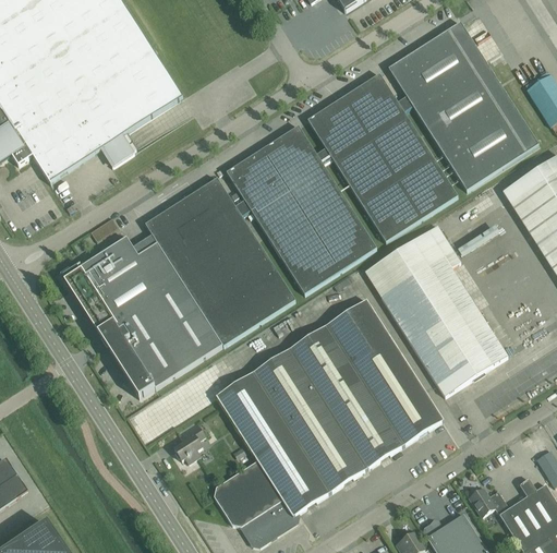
[(0,160),(11,154),(17,164),(32,155),(50,182),(49,180),(101,147),(112,164),(111,165),(111,166),(133,152),(133,151),(131,152),(121,135),(182,95),(120,0),(0,0),(0,160)]
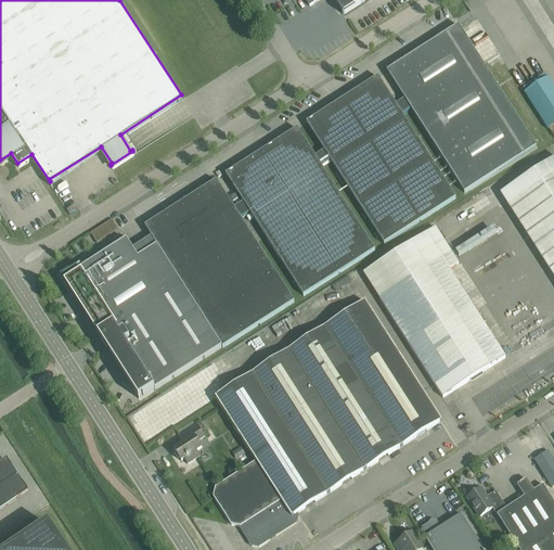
[(307,0),(308,1),(310,0),(335,0),(342,10),(356,0),(307,0)]
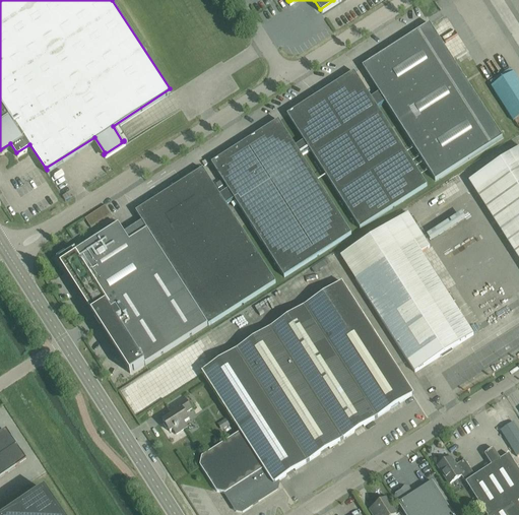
[(380,101),(384,98),(434,176),(501,133),(429,19),(361,62),(378,88),(374,91),(380,101)]
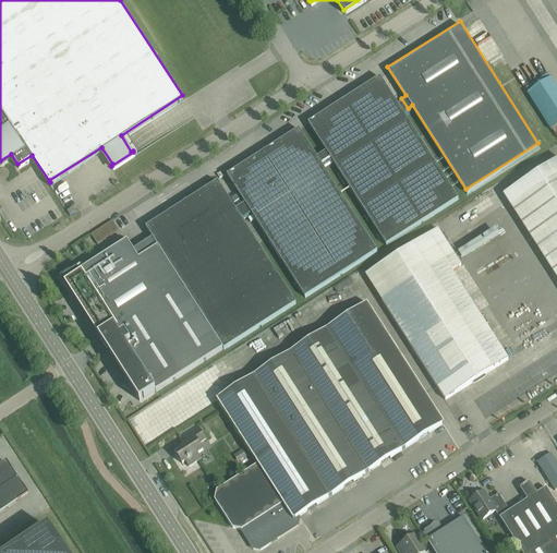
[(378,73),(306,119),(325,146),(321,149),(327,159),(331,157),(385,241),(457,194),(403,110),(408,108),(401,98),(397,100),(378,73)]
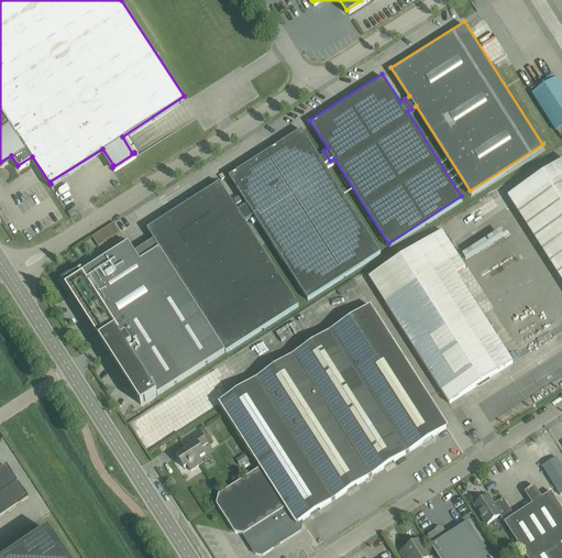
[(300,126),(228,173),(245,200),(241,204),(248,214),(252,211),(307,296),(379,249),(324,164),(330,161),(323,151),(318,154),(300,126)]
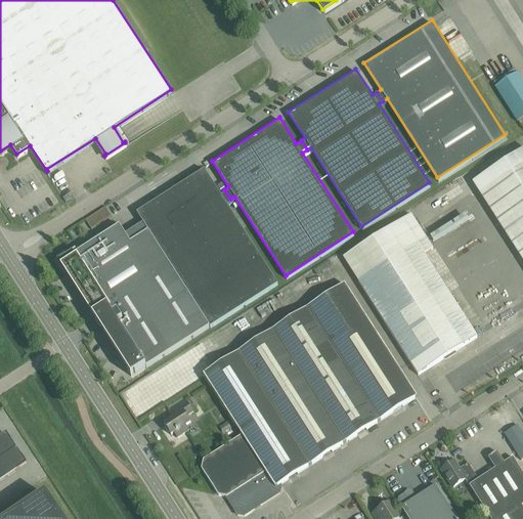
[(522,144),(481,172),(522,236),(522,144)]
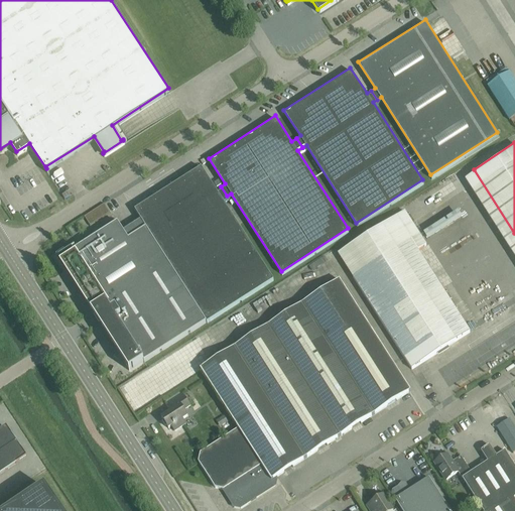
[(129,365),(142,356),(143,358),(205,317),(206,318),(272,276),(223,199),(227,196),(221,186),(217,189),(200,163),(133,206),(145,224),(127,235),(116,218),(72,246),(71,244),(63,248),(63,246),(54,251),(60,259),(61,259),(112,339),(129,365)]
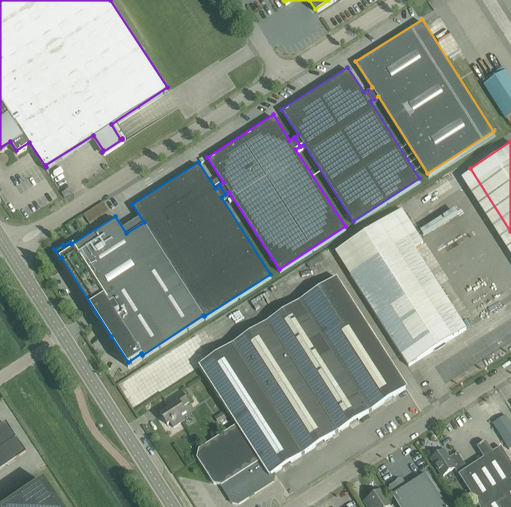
[(86,216),(106,203),(100,195),(81,208),(86,216)]
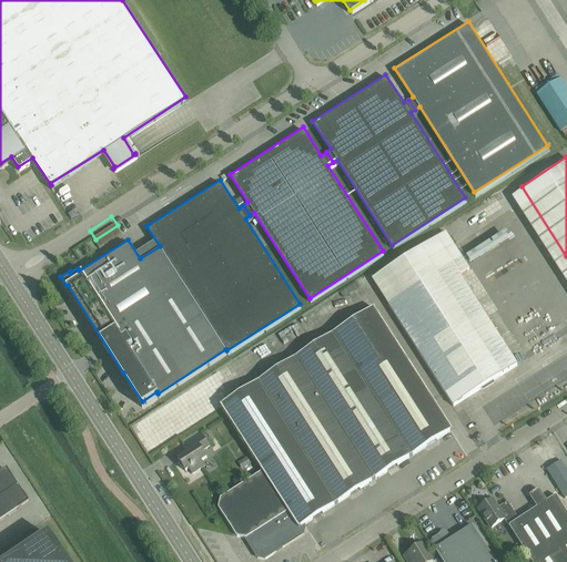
[(503,224),(461,246),(466,256),(508,234),(503,224)]
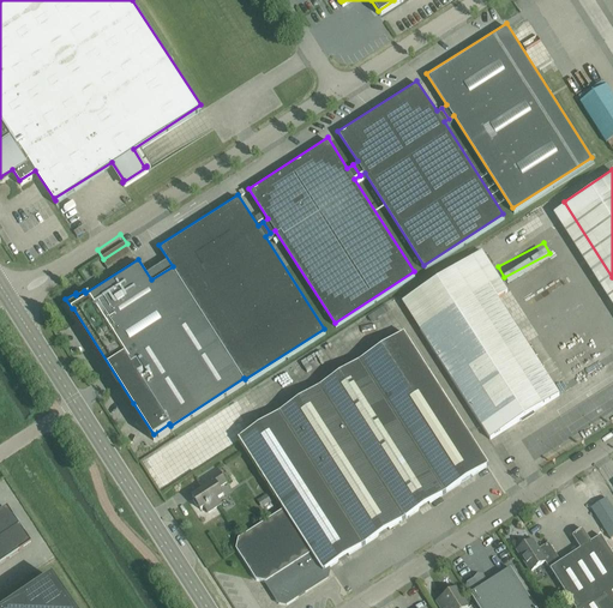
[(558,390),(487,280),(498,274),(480,246),(410,290),(428,318),(419,325),(488,434),(558,390)]
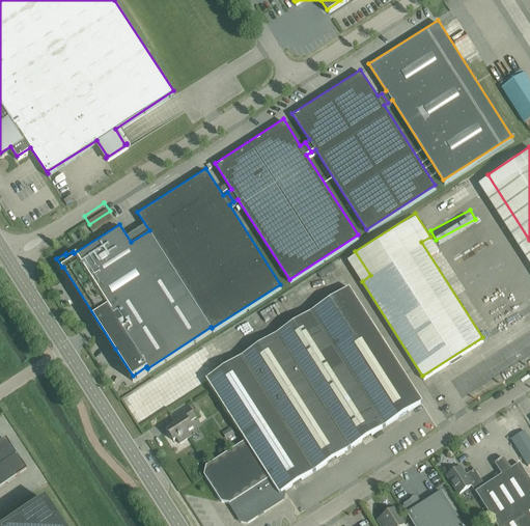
[(349,283),(275,331),(347,445),(421,398),(349,283)]
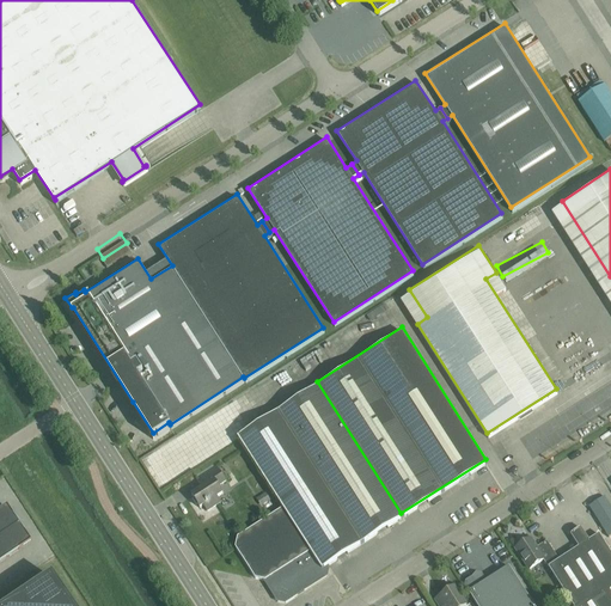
[(401,513),(317,381),(236,433),(281,503),(236,532),(234,543),(254,573),(264,575),(276,595),(283,597),(295,589),(294,588),(301,583),(303,585),(325,570),(327,563),(325,562),(401,513)]
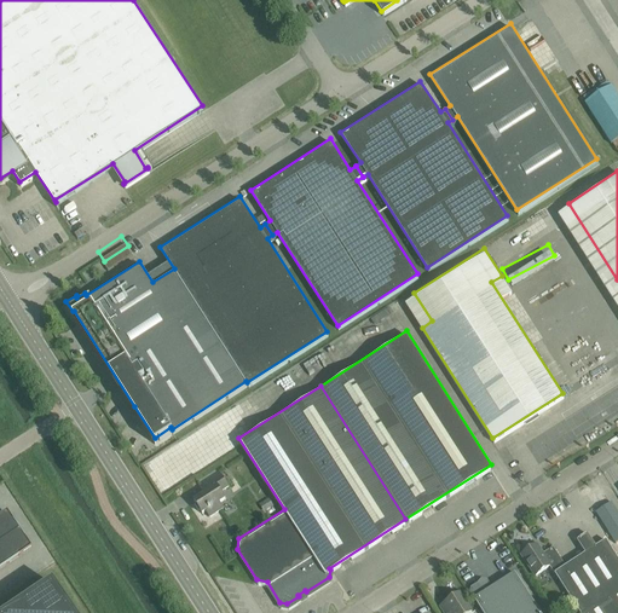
[(243,398),(235,408),(241,412),(249,403),(243,398)]
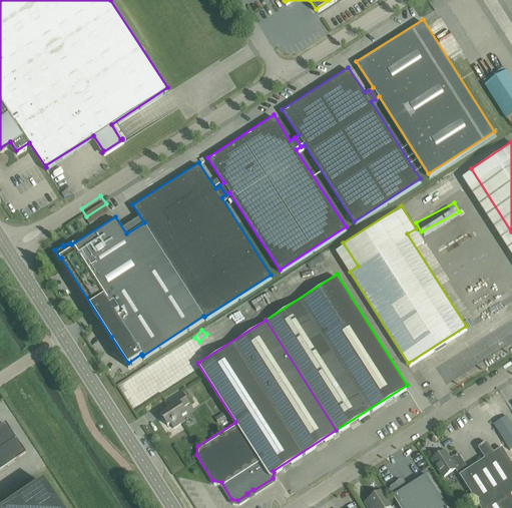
[(183,417),(180,412),(185,409),(181,403),(188,399),(180,387),(166,396),(171,403),(159,411),(161,414),(160,414),(163,420),(164,419),(166,422),(169,420),(172,424),(183,417)]
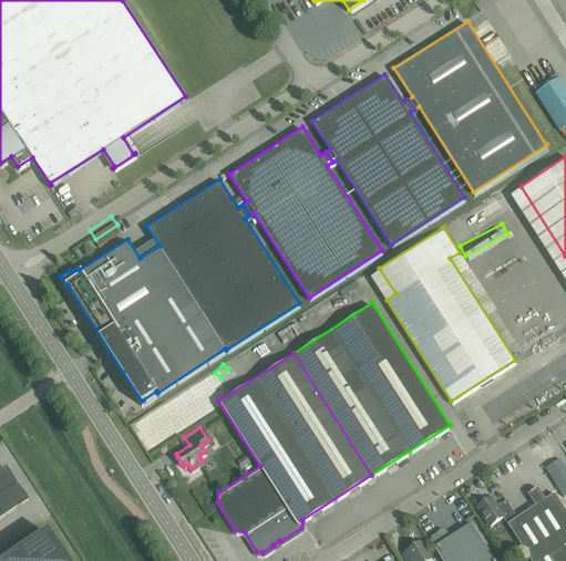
[(559,482),(565,478),(565,464),(565,463),(553,469),(559,482)]
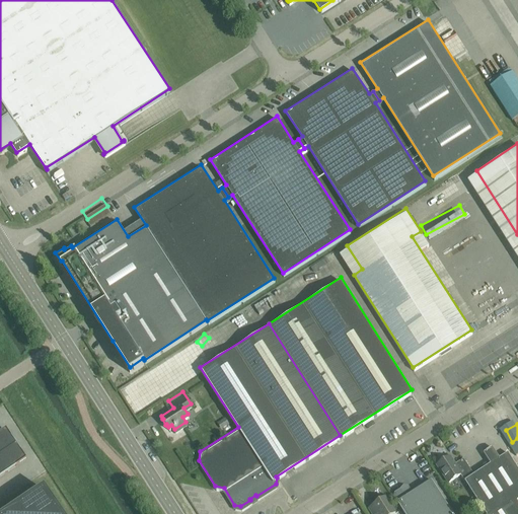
[(0,470),(24,455),(3,425),(0,426),(0,470)]
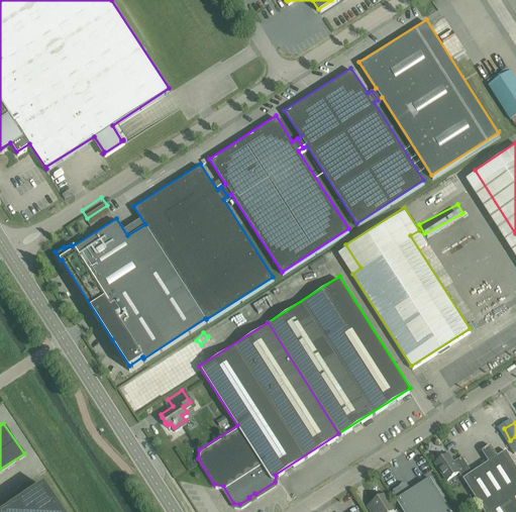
[(471,469),(461,475),(484,509),(484,510),(483,511),(481,511),(515,511),(515,465),(505,447),(496,452),(490,441),(481,447),(488,458),(471,469)]
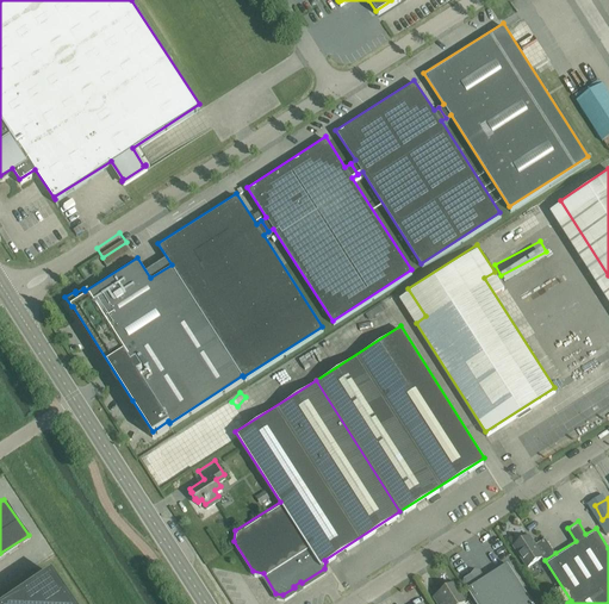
[(545,560),(555,553),(544,534),(534,541),(528,531),(513,541),(526,562),(540,553),(545,560)]
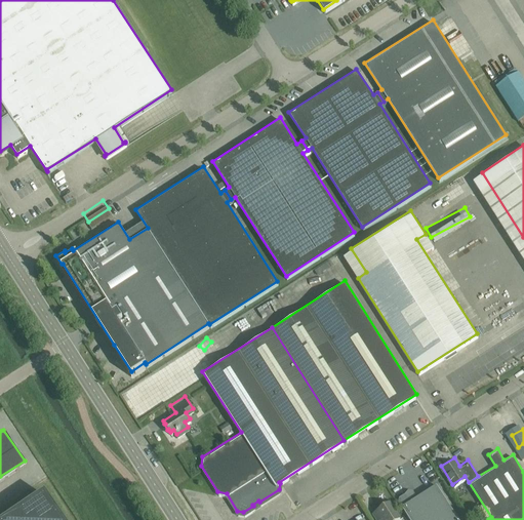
[(415,494),(414,491),(411,487),(407,486),(404,490),(398,493),(397,498),(410,519),(459,519),(435,481),(415,494)]
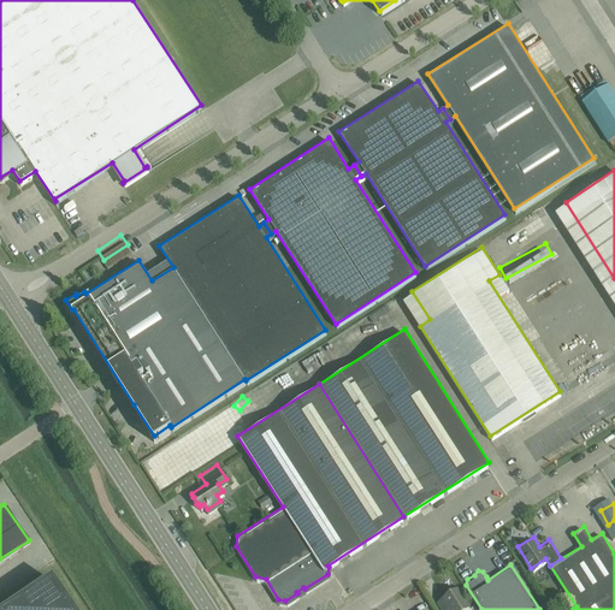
[(0,609),(72,609),(48,573),(0,604),(0,609)]
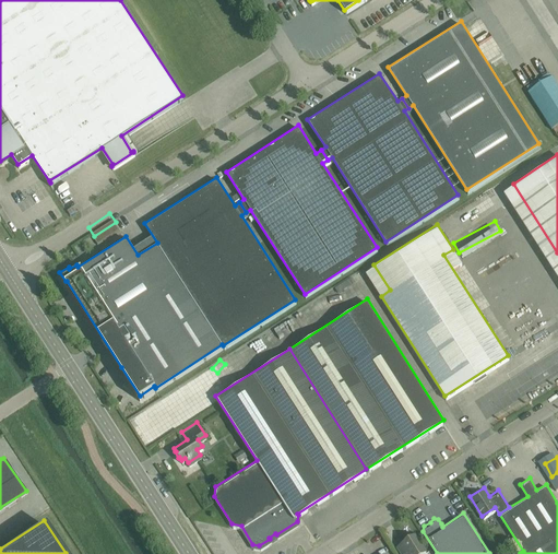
[(413,532),(402,540),(396,543),(402,553),(417,553),(418,553),(425,550),(413,532)]
